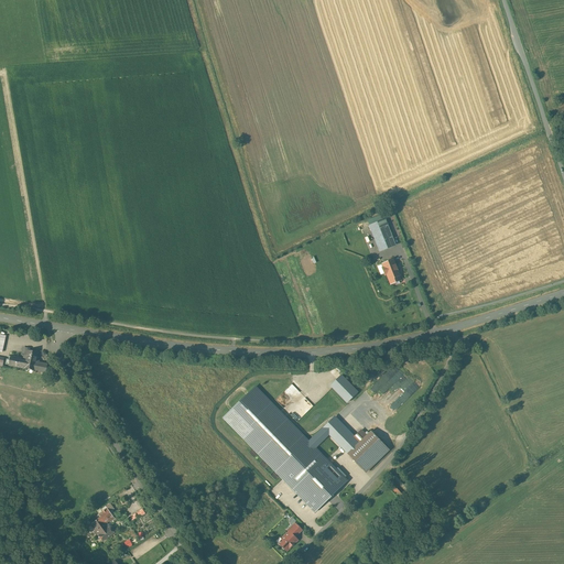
[(384,219),(369,225),(379,251),(396,245),(384,219)]
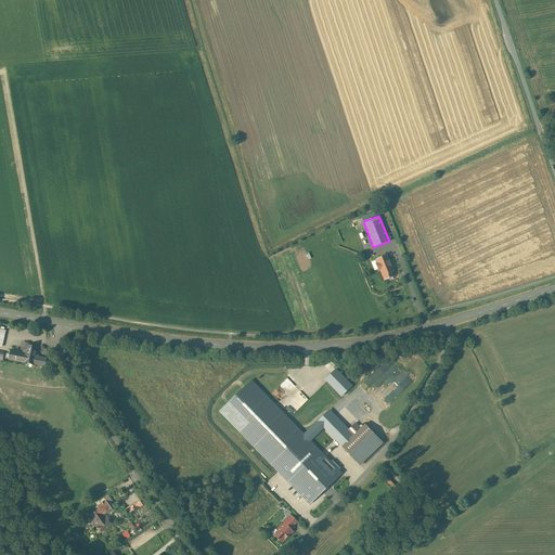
[(387,256),(376,260),(377,263),(376,265),(378,269),(381,270),(384,280),(385,279),(386,280),(389,279),(389,278),(394,275),(391,270),(392,270),(390,263),(389,263),(387,256)]
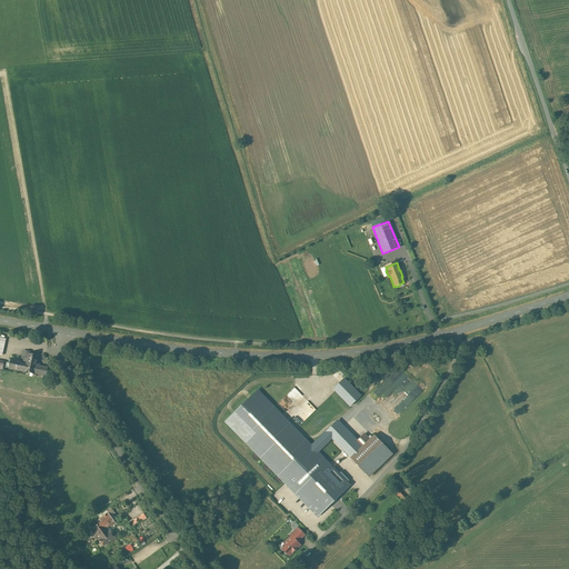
[(30,351),(26,350),(25,353),(25,357),(23,361),(27,362),(26,365),(25,371),(36,373),(37,367),(36,367),(37,363),(38,356),(29,353),(30,351)]
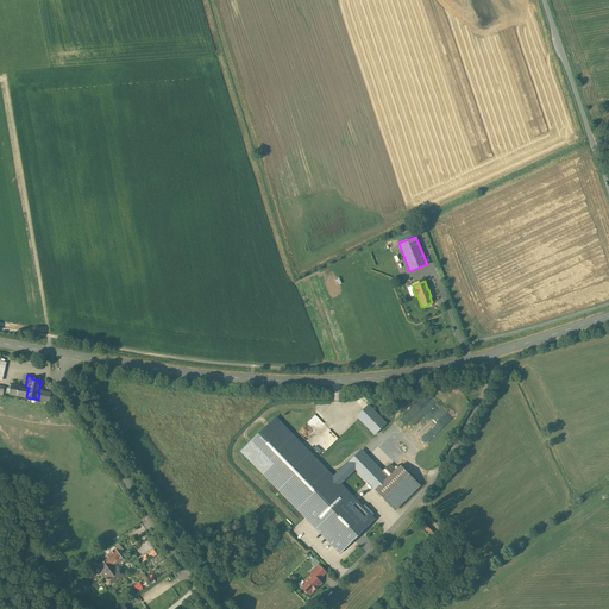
[(26,397),(27,390),(19,389),(20,387),(12,384),(10,394),(26,397)]
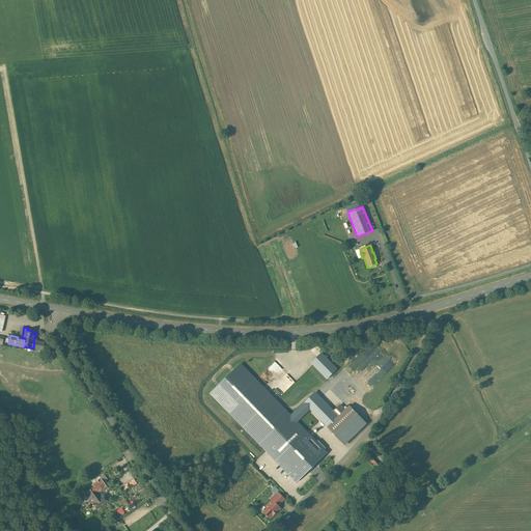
[(34,342),(33,348),(43,351),(45,342),(36,341),(36,339),(34,339),(33,342),(34,342)]
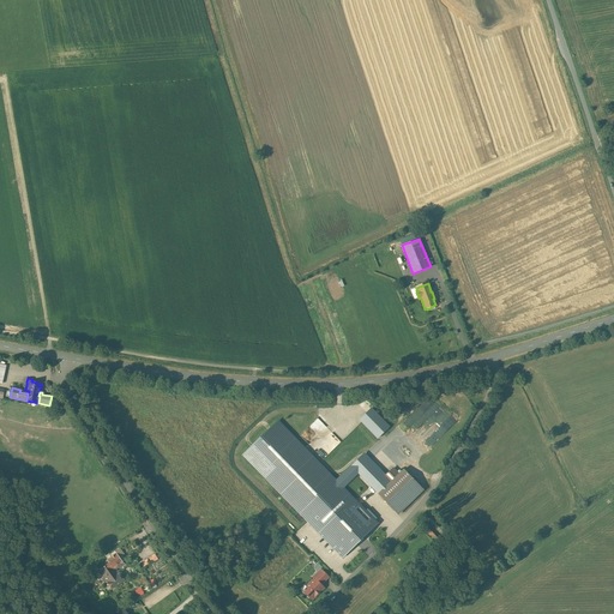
[(423,438),(428,434),(433,441),(457,422),(447,409),(445,411),(437,402),(431,407),(435,413),(416,428),(423,438)]
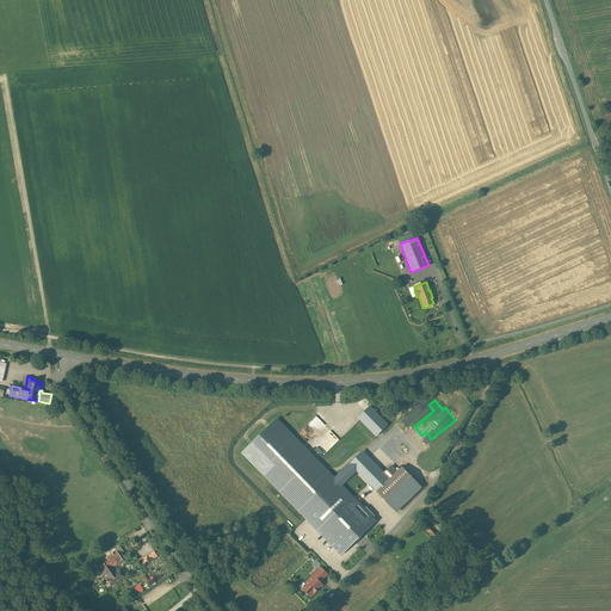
[(370,406),(359,417),(376,434),(388,424),(370,406)]
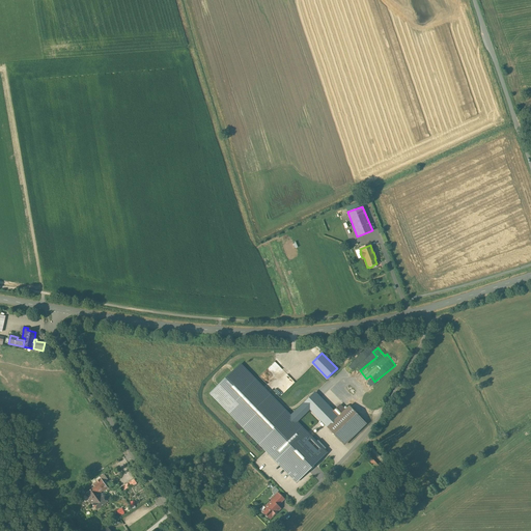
[(242,363),(211,393),(297,481),(328,451),(324,447),(326,446),(318,439),(316,440),(298,420),(291,414),(242,363)]
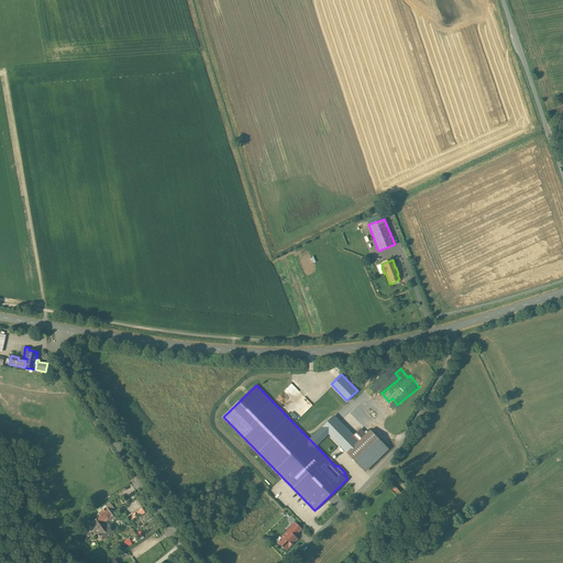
[(335,415),(309,439),(316,445),(329,433),(348,452),(361,440),(335,415)]
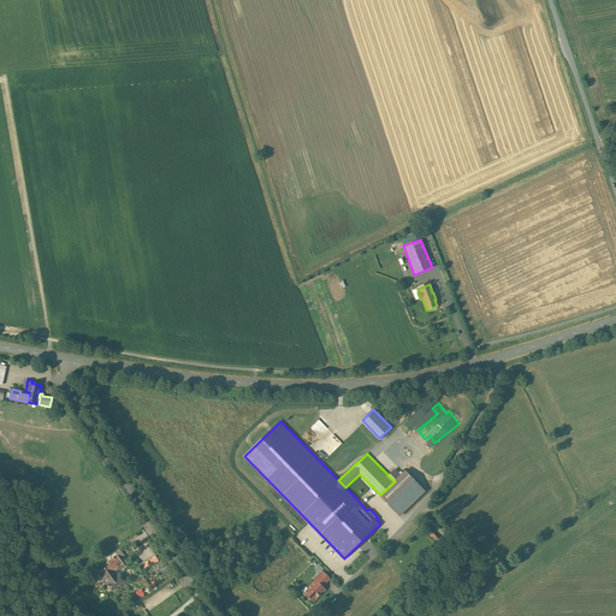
[(395,481),(380,495),(379,496),(396,514),(422,489),(406,471),(395,481)]
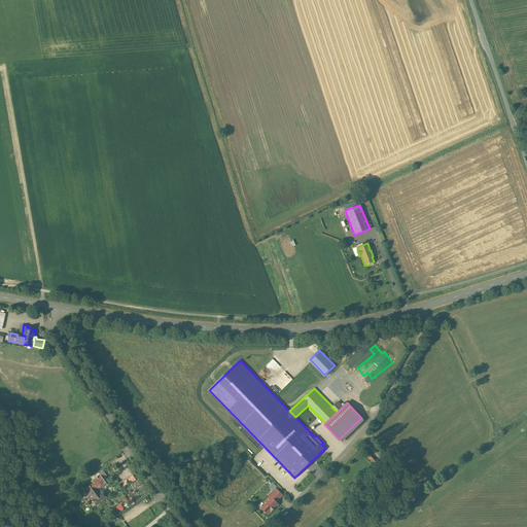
[(379,460),(382,457),(371,444),(367,447),(379,460)]
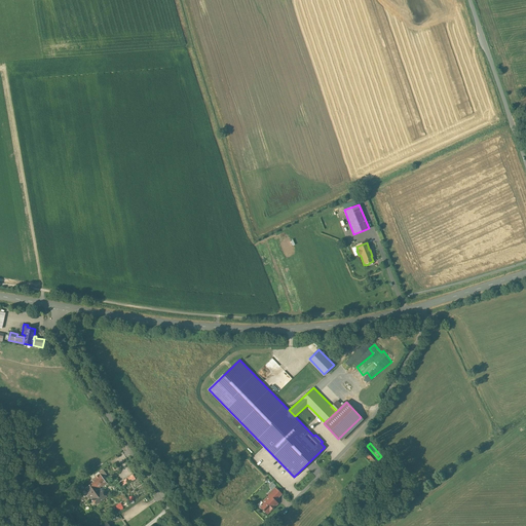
[(365,447),(361,451),(373,463),(378,459),(365,447)]
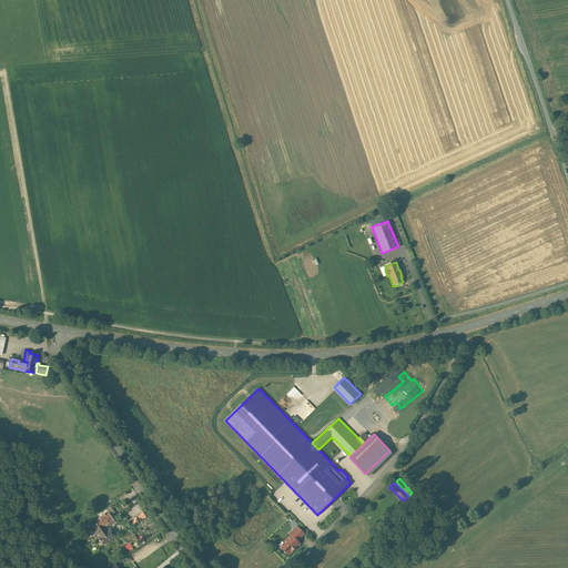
[(93,492),(79,500),(85,509),(100,500),(93,492)]
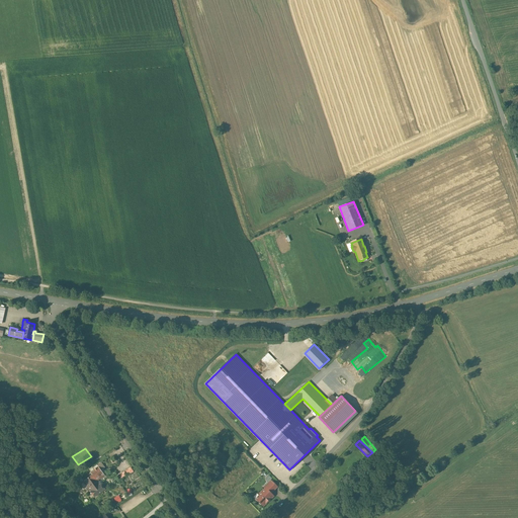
[(90,472),(92,475),(97,481),(104,476),(98,466),(90,472)]
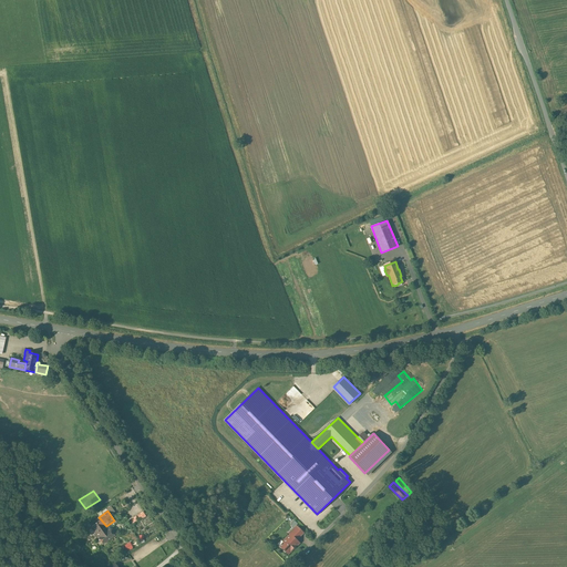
[(137,515),(134,517),(135,518),(131,521),(133,525),(141,521),(137,515)]
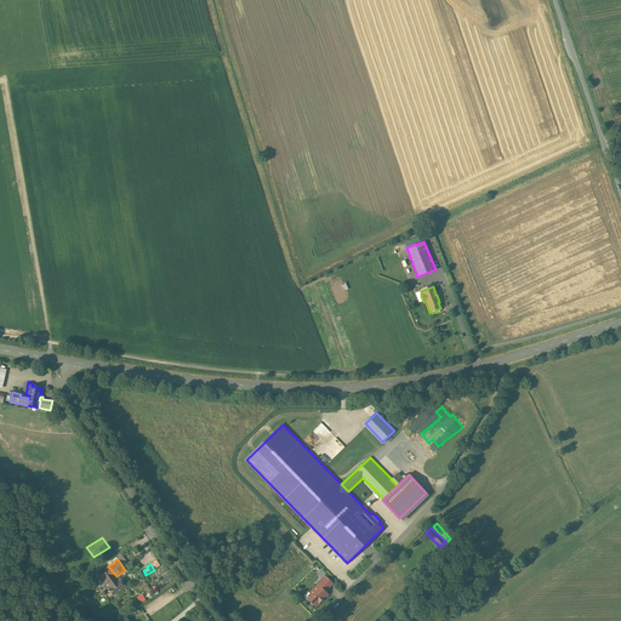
[(100,577),(106,586),(118,579),(117,576),(110,569),(100,577)]
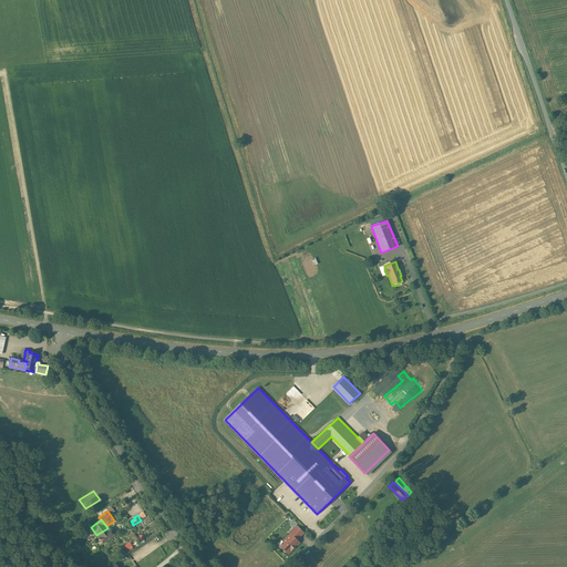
[(284,542),(285,544),(281,547),(288,554),(299,543),(296,539),(302,533),(296,526),(292,529),(289,533),(292,536),(290,538),(289,536),(284,542)]
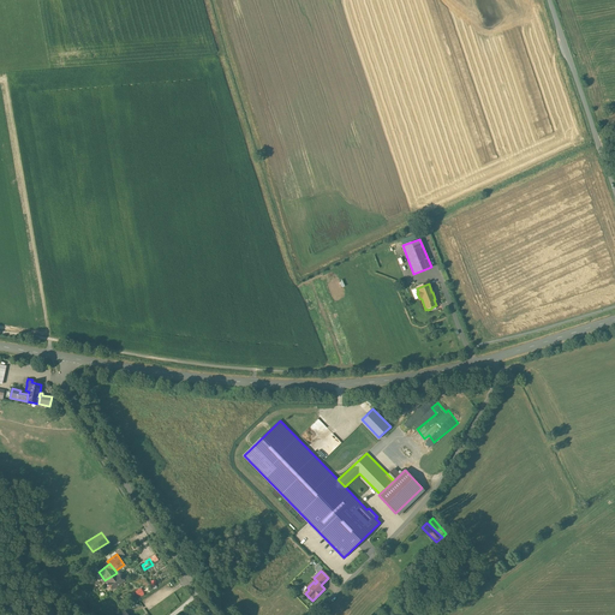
[(117,573),(105,580),(112,590),(125,580),(118,572),(117,573)]
